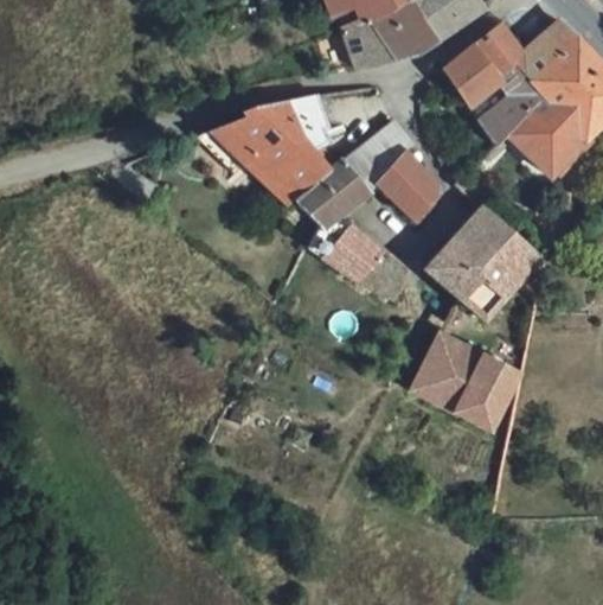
[(324,0),(325,0),(329,13),(353,2),(355,8),(377,0),(324,0)]
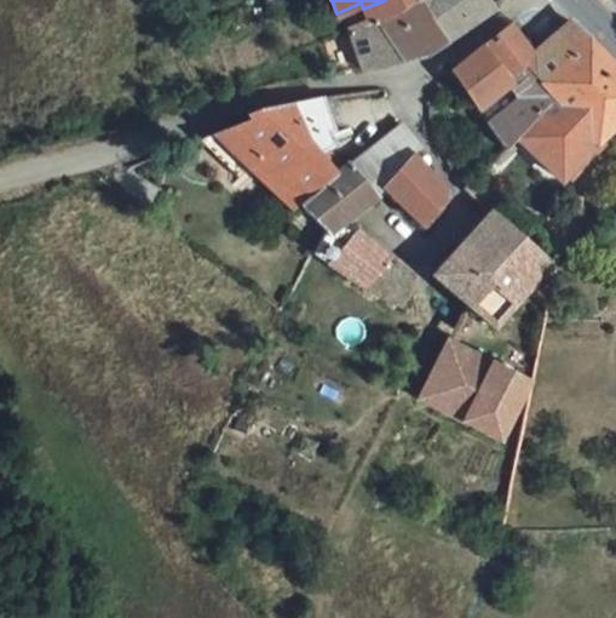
[(385,0),(363,9),(366,15),(347,22),(360,61),(363,61),(399,52),(433,40),(444,35),(422,0),(385,0)]
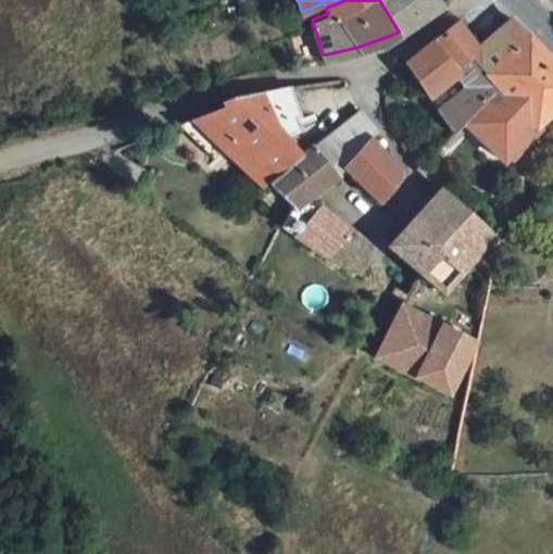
[(379,0),(399,32),(438,9),(441,5),(437,0),(379,0)]
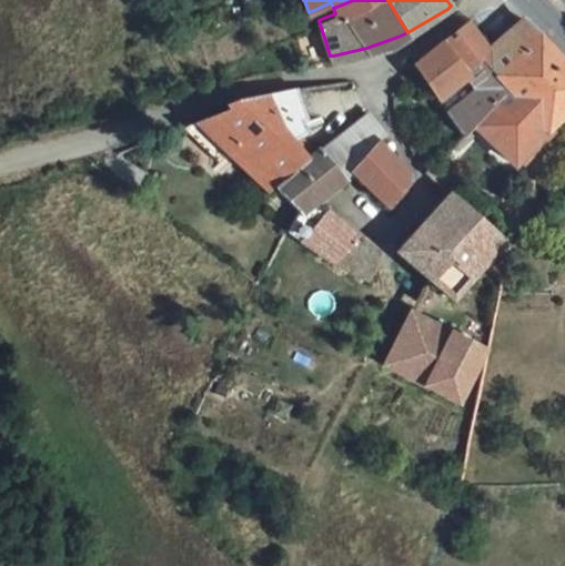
[(477,57),(502,92),(474,120),(507,163),(564,111),(564,62),(526,18),(487,48),(477,57)]
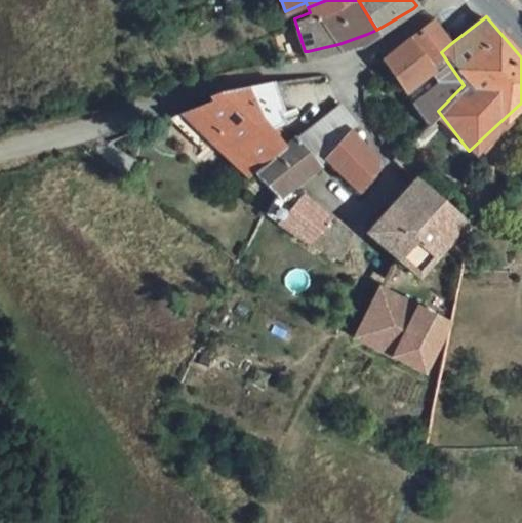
[(464,85),(441,52),(450,44),(435,18),(389,54),(386,56),(405,86),(415,79),(434,66),(442,79),(425,92),(414,101),(428,121),(438,111),(464,85)]
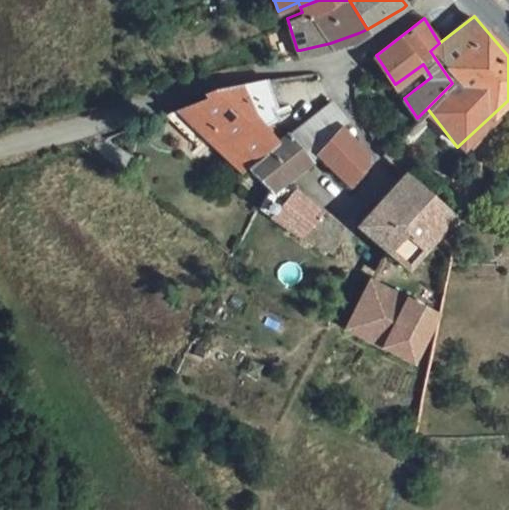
[(395,84),(404,98),(414,90),(405,77),(395,84)]
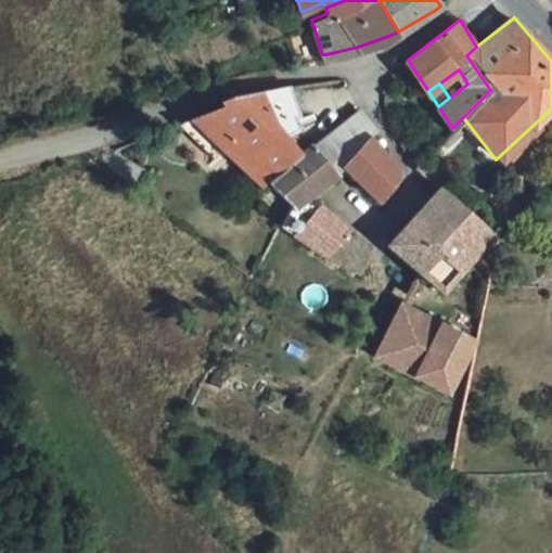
[(302,123),(293,86),(282,88),(264,92),(272,129),(281,127),(302,123)]
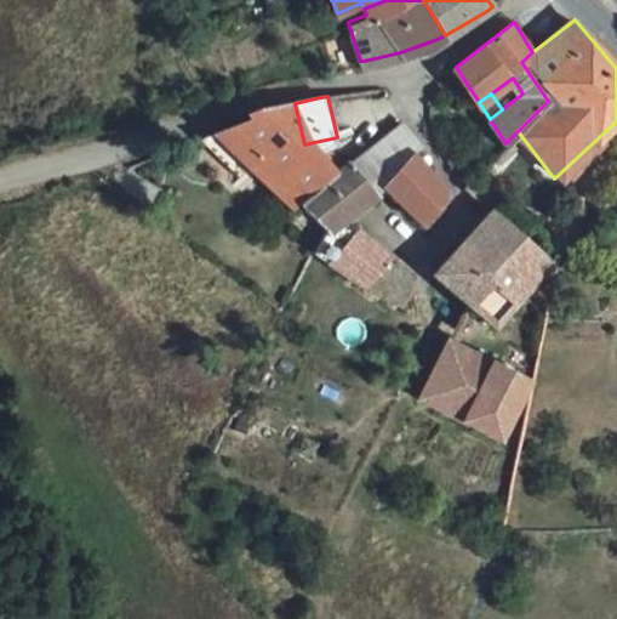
[(303,199),(333,177),(314,142),(304,145),(295,103),(262,111),(261,115),(221,132),(303,199)]
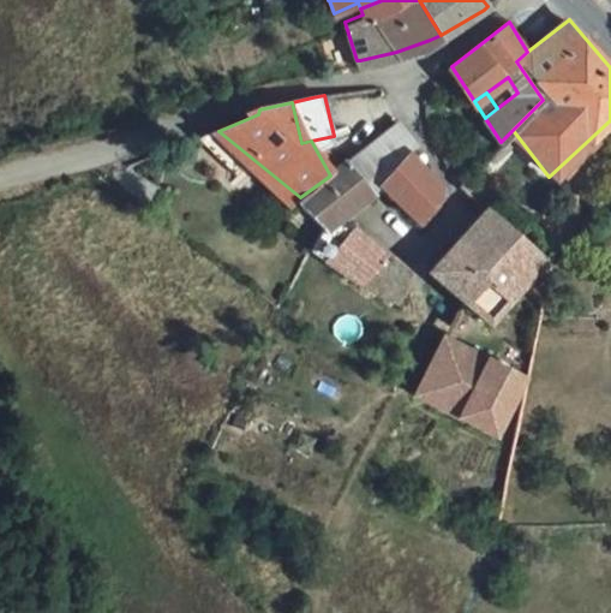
[(415,141),(405,130),(361,176),(376,192),(382,186),(407,152),(415,141)]
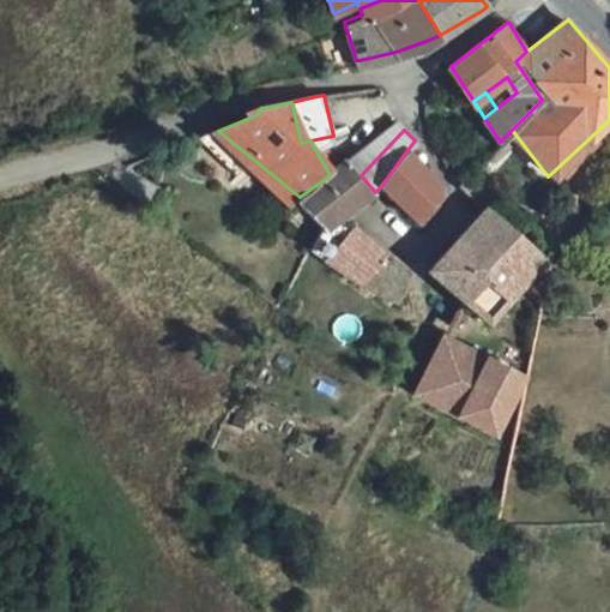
[(435,186),(406,151),(381,186),(414,222),(439,198),(435,186)]
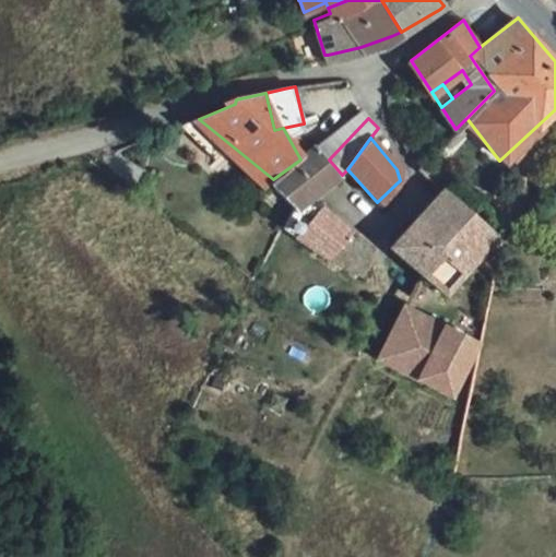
[(342,175),(329,160),(320,147),(300,160),(273,179),(300,200),(311,193),(342,175)]
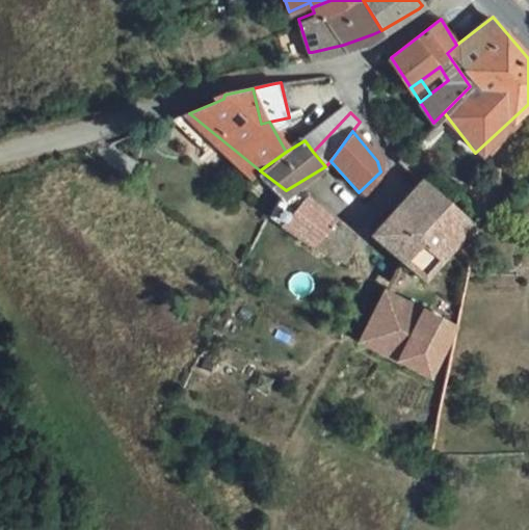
[(468,229),(416,182),(410,189),(401,197),(448,241),(443,246),(460,259),(465,241),(468,229)]
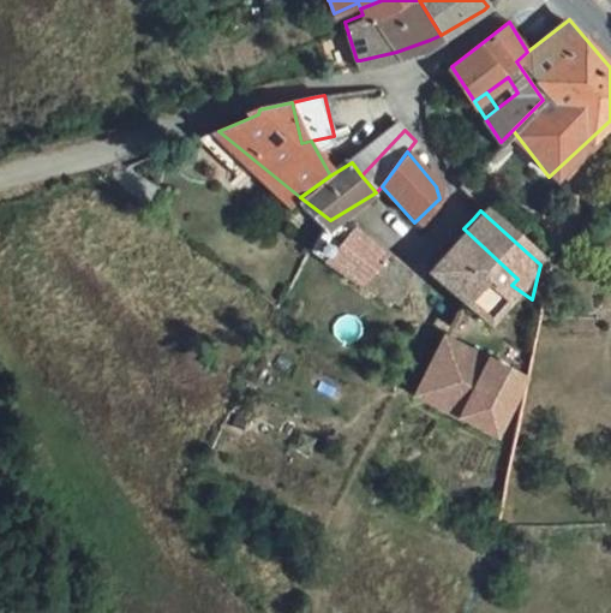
[(382,257),(384,254),(357,228),(330,253),(353,274),(378,293),(394,302),(406,272),(382,257)]
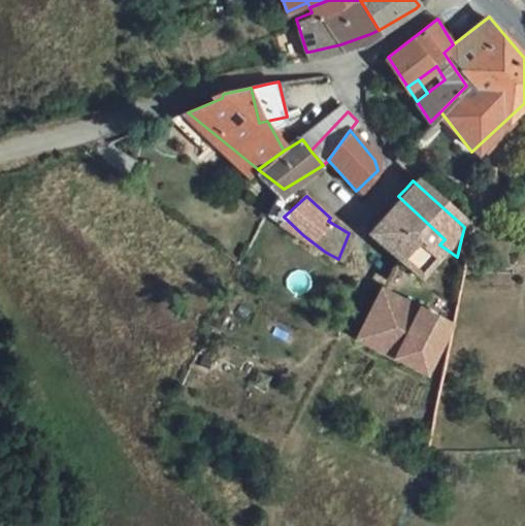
[(392,255),(413,273),(439,244),(445,239),(398,196),(367,230),(392,255)]
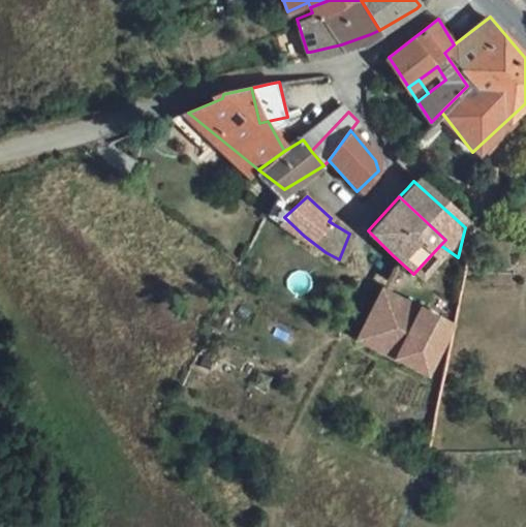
[(415,308),(382,289),(354,339),(390,358),(415,308)]
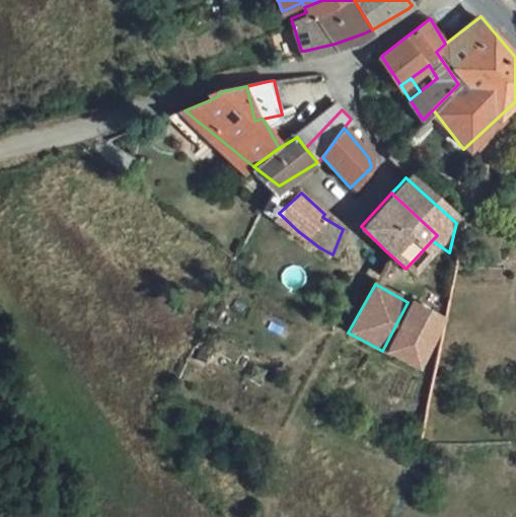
[(438,318),(408,302),(382,351),(412,366),(438,318)]
